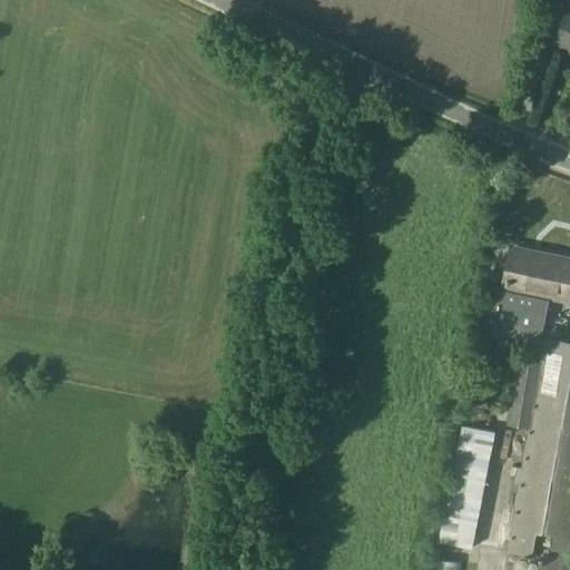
[(569,0),(552,47),(569,53),(569,0)]
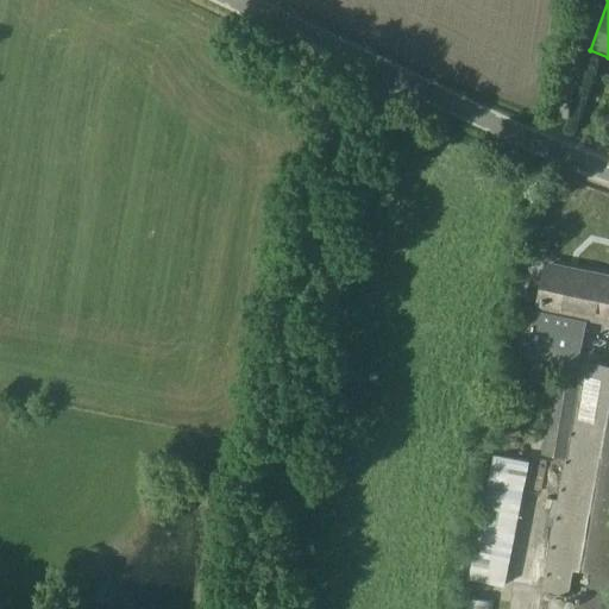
[(608,278),(548,265),(540,306),(541,306),(540,309),(525,306),(515,352),(578,365),(585,327),(583,326),(585,315),(608,319),(608,278)]
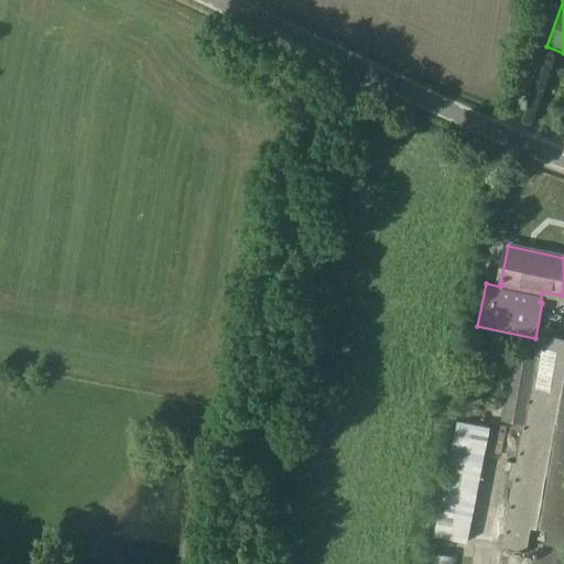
[(540,324),(533,359),(512,356),(500,421),(522,424),(502,545),(538,551),(534,563),(563,563),(563,338),(560,337),(562,327),(540,324)]
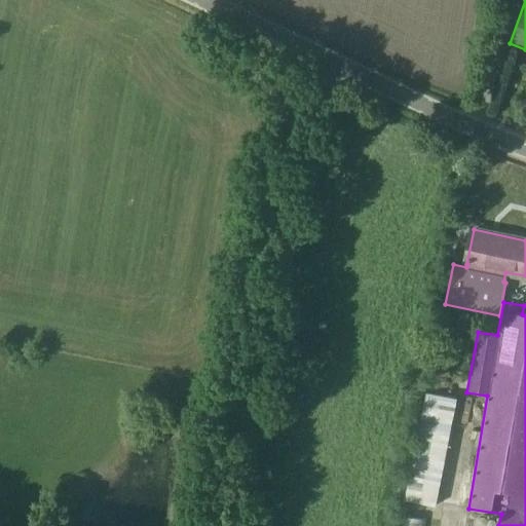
[(435,505),(456,398),(425,391),(404,499),(435,505)]
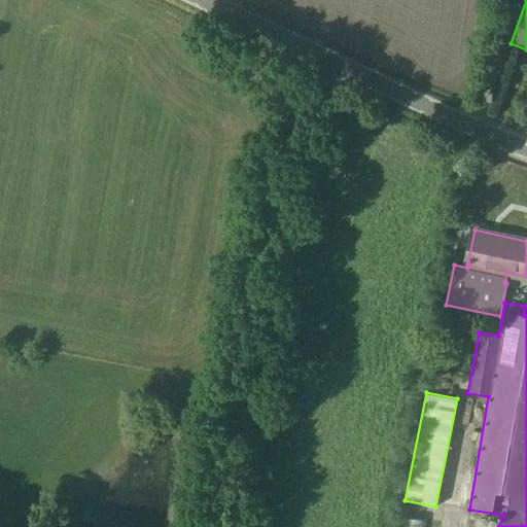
[(423,526),(424,519),(403,516),(401,526),(423,526)]
